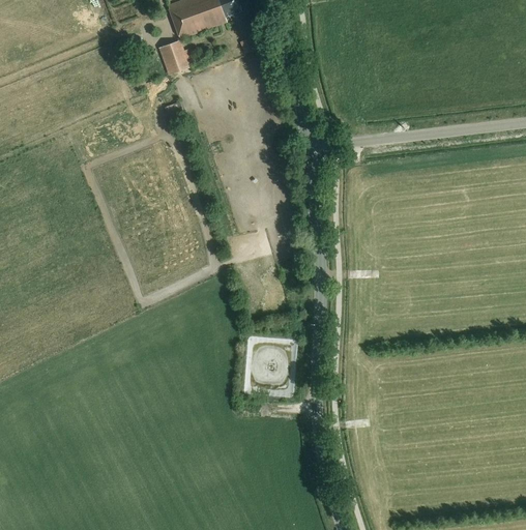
[(225,17),(238,11),(234,0),(181,0),(165,6),(176,39),(227,21),(225,17)]
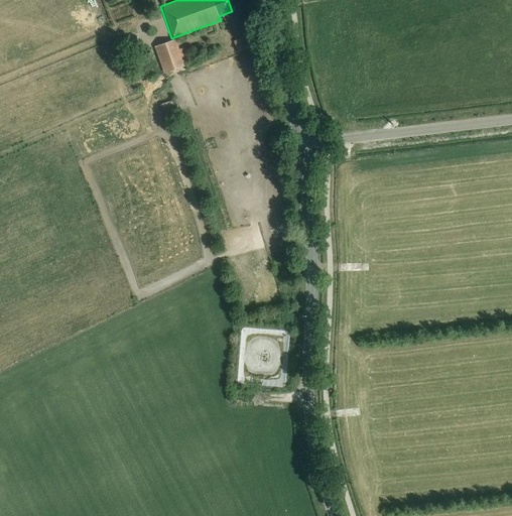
[(231,41),(235,52),(245,48),(243,44),(246,43),(244,39),(242,40),(241,37),(231,41)]
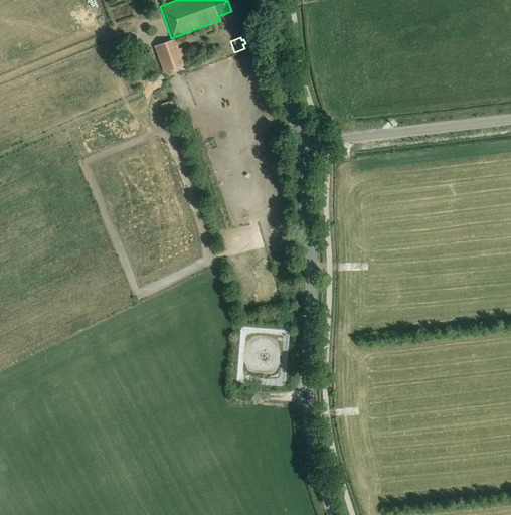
[(172,39),(151,47),(160,72),(181,65),(179,57),(182,56),(179,48),(176,49),(172,39)]
